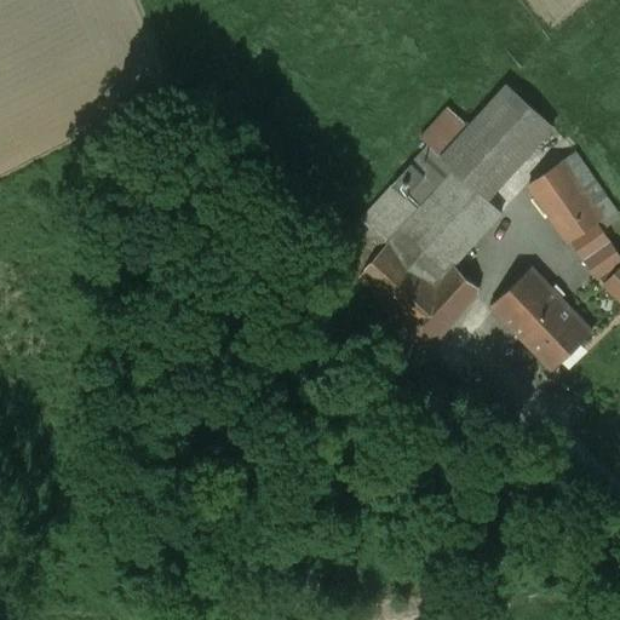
[(470,127),(448,108),(420,138),(430,147),(362,220),(372,230),(344,259),(361,274),(359,276),(391,306),(405,317),(401,321),(430,348),(477,296),(477,286),(453,265),(501,212),(488,200),(554,127),(507,86),(470,127)]
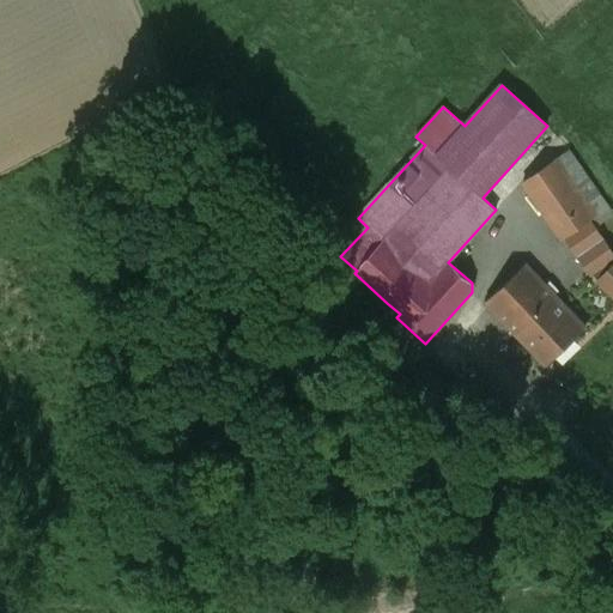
[(595,216),(556,158),(522,182),(562,238),(589,220),(595,216)]
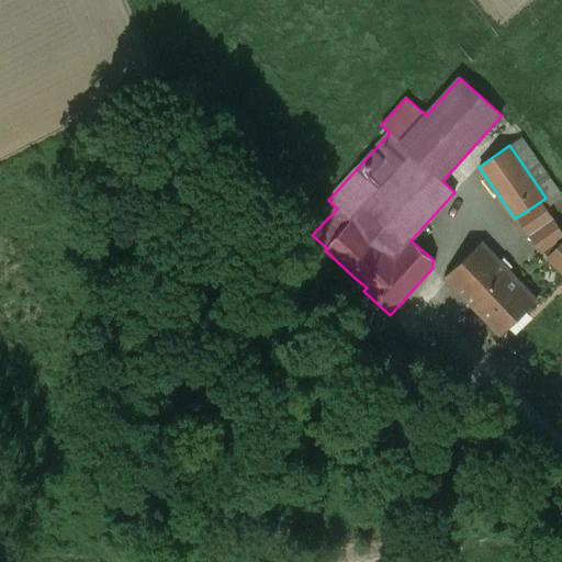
[(540,202),(518,217),(520,221),(542,206),(540,202)]
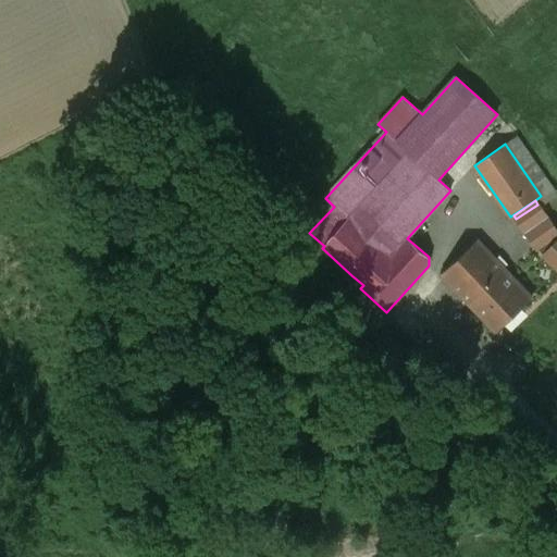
[(556,236),(556,232),(537,205),(516,219),(537,250),(542,247),(556,236)]
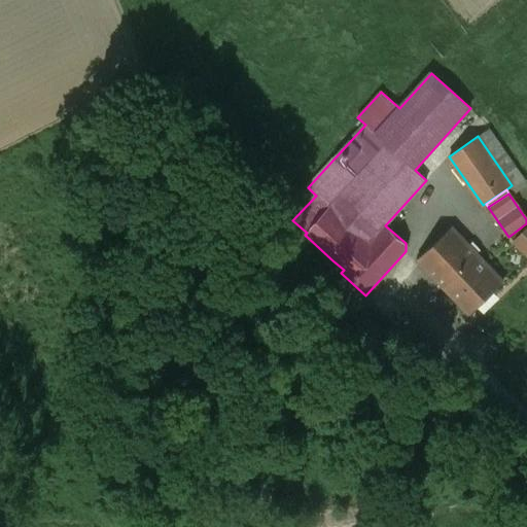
[(526,223),(513,234),(518,239),(526,230),(526,223)]
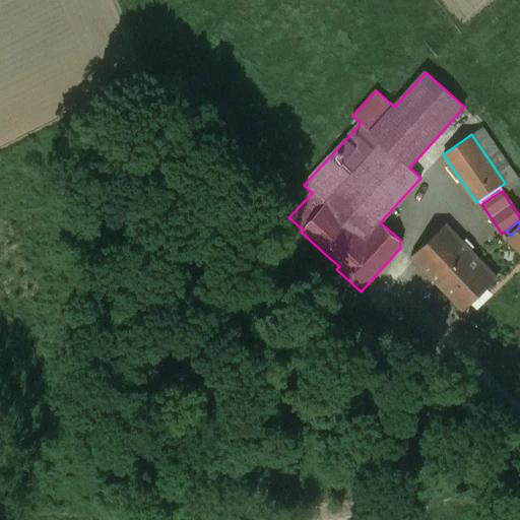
[(446,223),(411,256),(437,283),(462,310),(497,277),(472,251),(472,252),(446,223)]
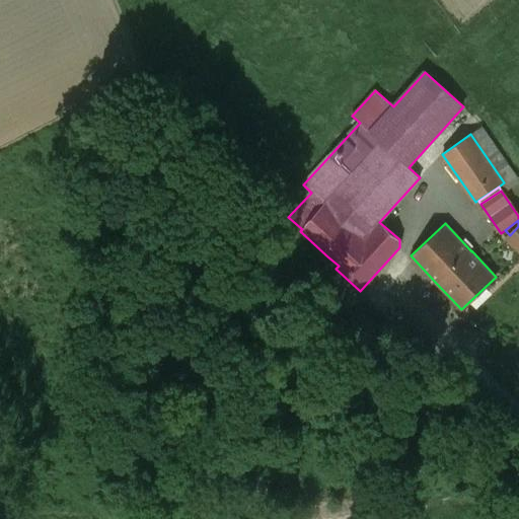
[(518,226),(510,235),(507,239),(518,250),(518,226)]
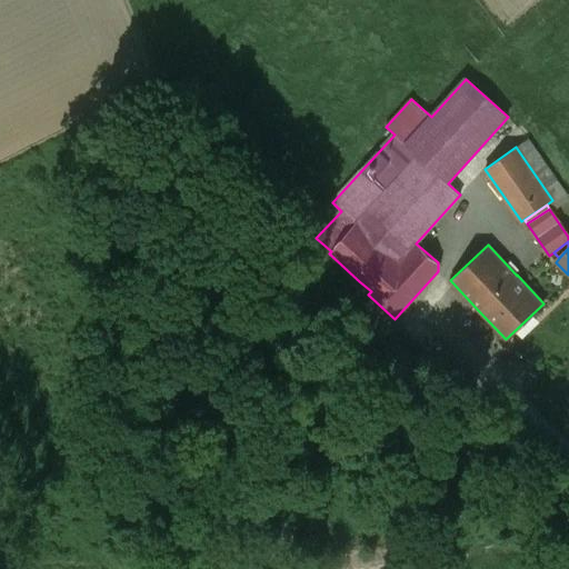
[(359,281),(329,253),(319,263),(349,290),(359,281)]
